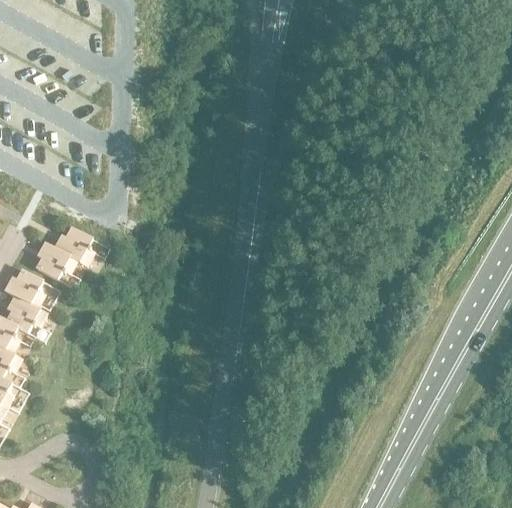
[(59,238),(54,247),(76,258),(87,264),(94,250),(90,248),(91,246),(88,245),(92,237),(70,226),(63,241),(59,238)]
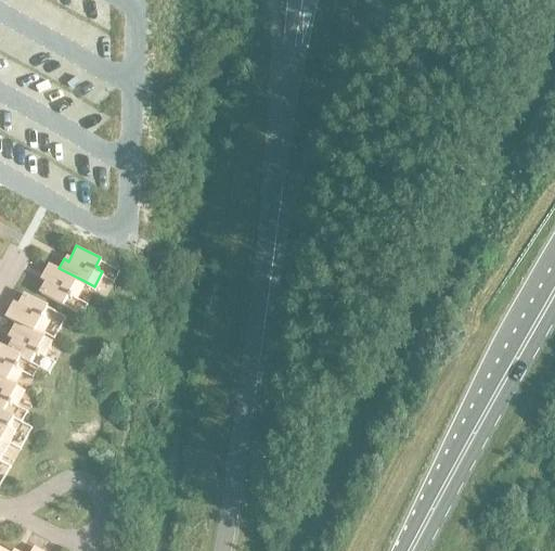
[(82,280),(59,268),(48,261),(42,271),(47,273),(39,290),(63,302),(66,293),(69,294),(71,292),(75,295),(82,280)]
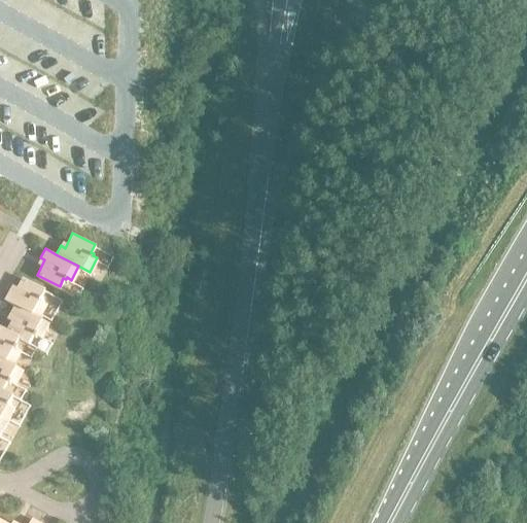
[(5,299),(15,304),(38,316),(46,303),(42,300),(43,299),(40,297),(44,288),(23,277),(14,291),(10,289),(5,299)]
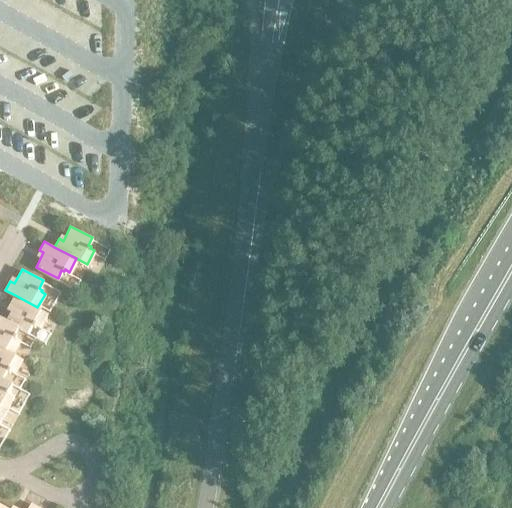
[(14,306),(7,319),(18,326),(27,332),(32,324),(34,326),(35,324),(39,326),(47,312),(37,307),(15,295),(10,303),(14,306)]
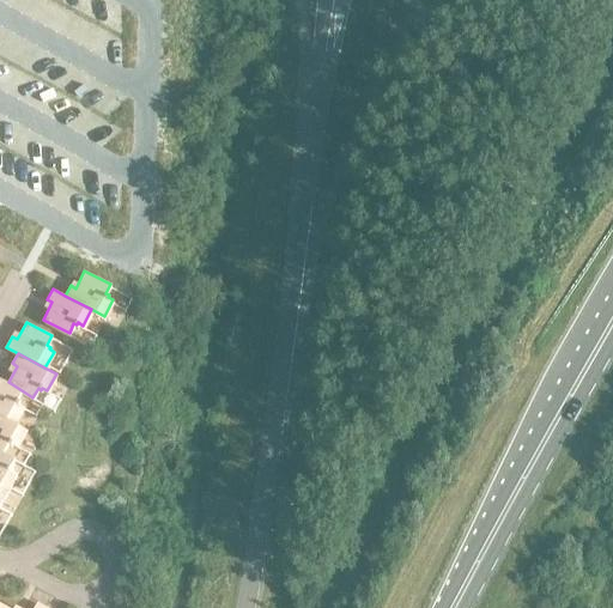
[(0,413),(14,421),(24,406),(19,403),(20,401),(17,399),(22,390),(8,382),(0,377),(0,413)]
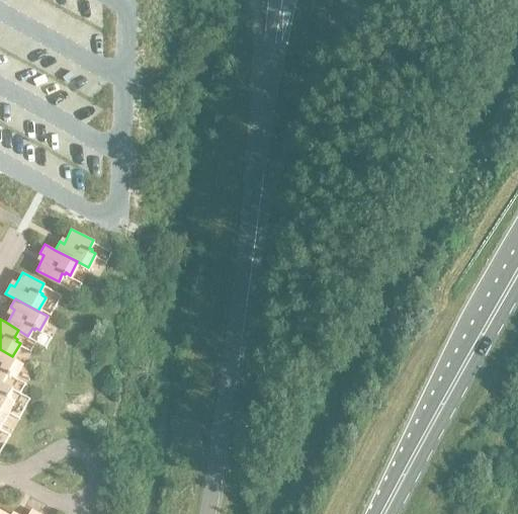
[(0,379),(3,381),(6,374),(9,375),(10,373),(14,375),(22,362),(12,356),(0,349),(0,379)]
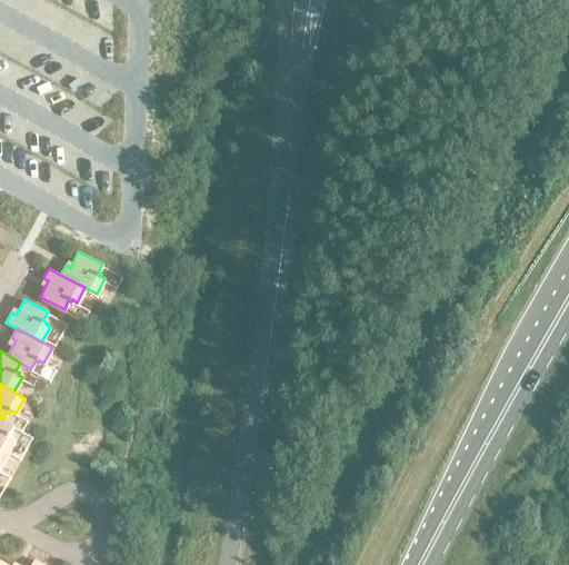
[(0,450),(7,455),(16,439),(11,437),(12,435),(9,433),(13,425),(3,419),(0,417),(0,450)]
